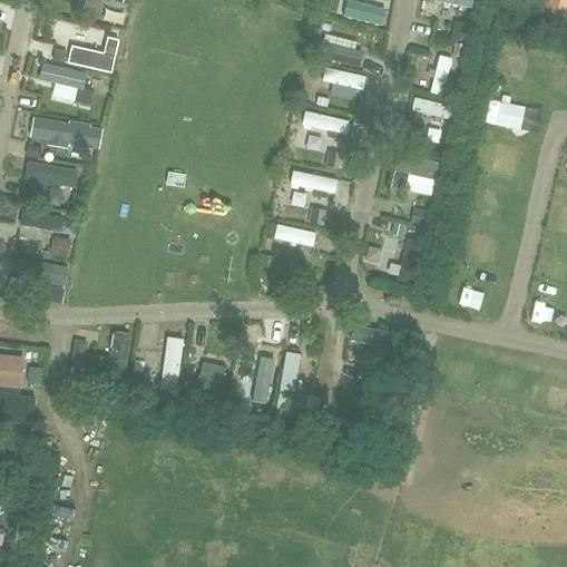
[(98,0),(96,9),(119,13),(121,1),(121,0),(98,0)]
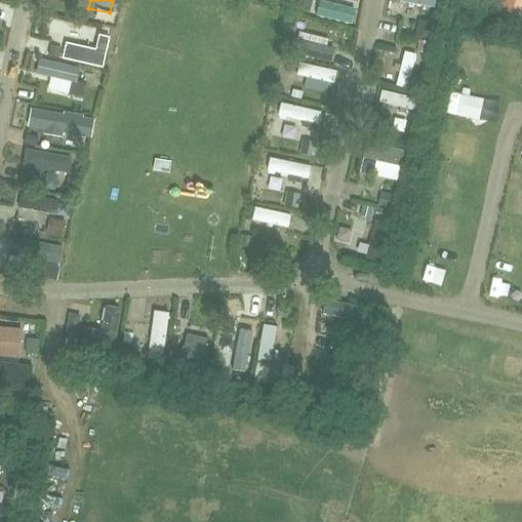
[(400,0),(399,3),(418,8),(419,0),(400,0)]
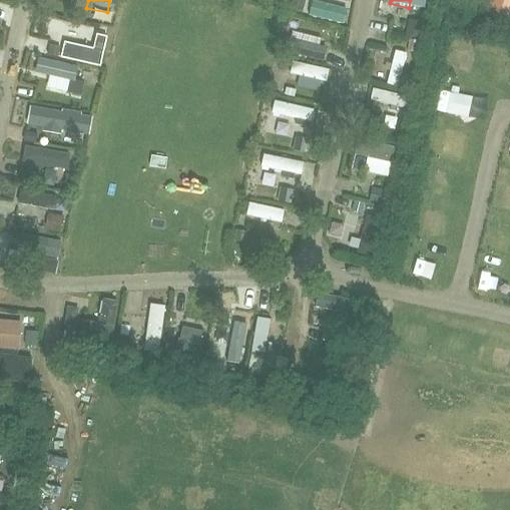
[(509,11),(509,0),(484,0),(480,11),(507,21),(509,11)]
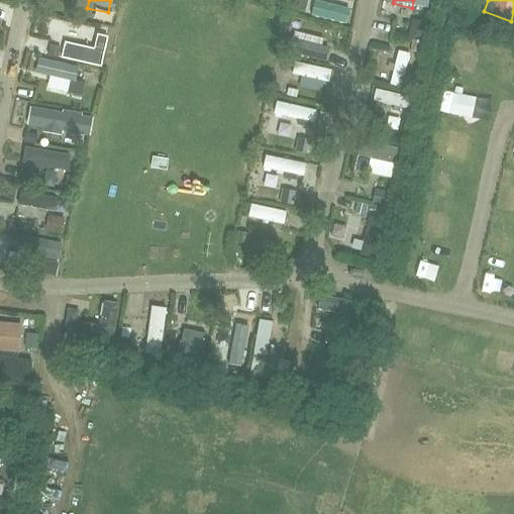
[(63,41),(59,57),(97,66),(104,36),(93,33),(90,47),(63,41)]
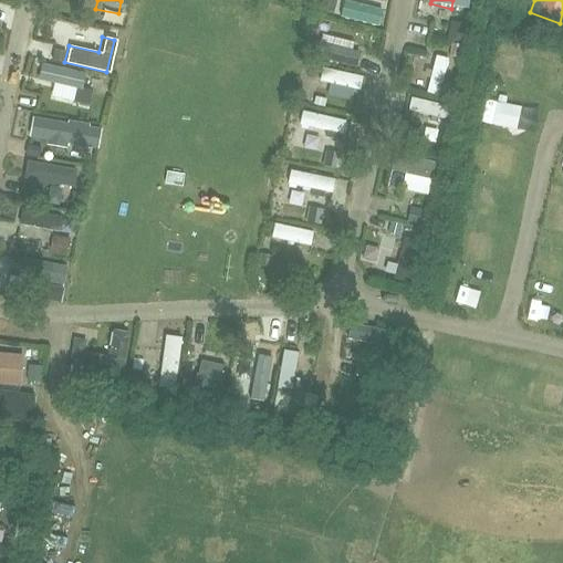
[(427,91),(440,94),(450,58),(437,54),(427,91)]
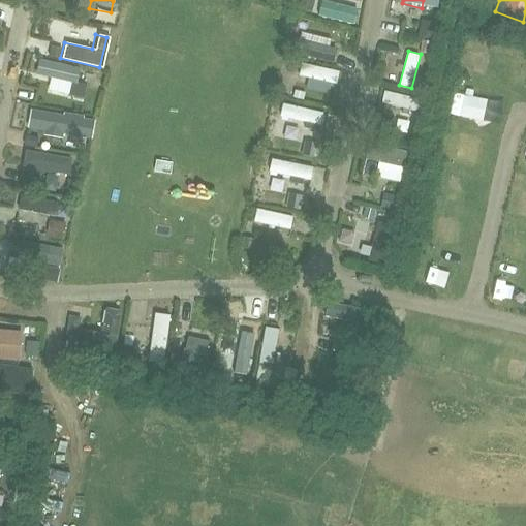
[(49,95),(83,96),(84,82),(75,82),(75,63),(42,63),(41,76),(50,76),(49,95)]
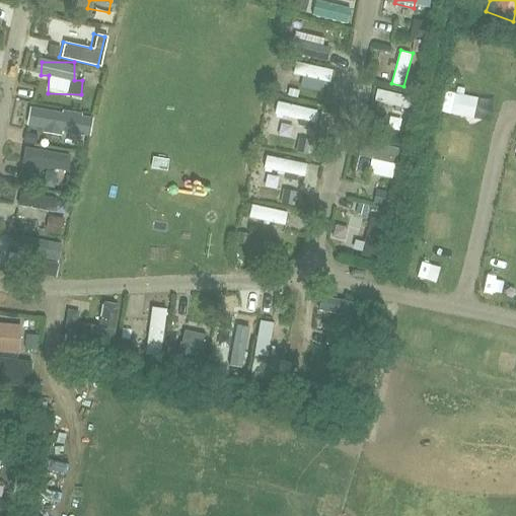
[(294,75),(333,78),(334,66),(295,63),(294,75)]
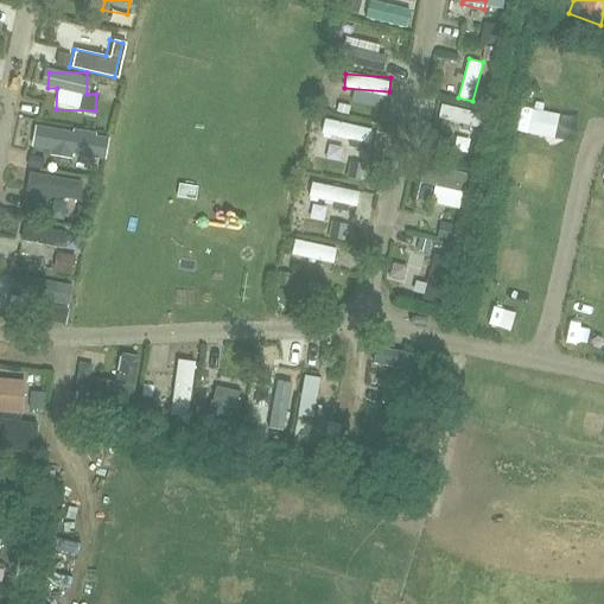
[(362,144),(363,144),(367,128),(323,119),(319,134),(348,141),(347,147),(361,151),(362,144)]
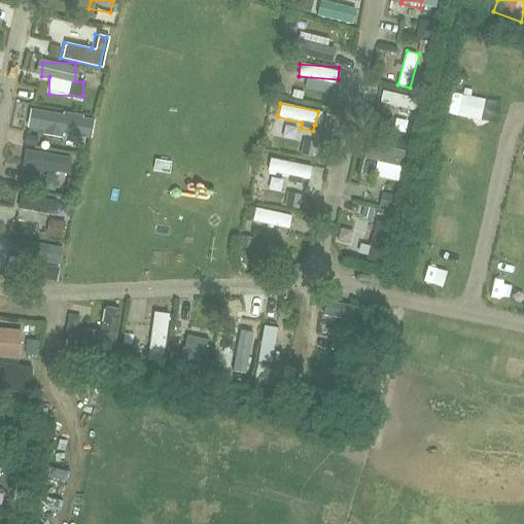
[(34,127),(41,128),(41,132),(60,135),(60,131),(88,136),(91,119),(80,117),(80,115),(59,112),(59,114),(28,109),(27,117),(35,118),(34,127)]
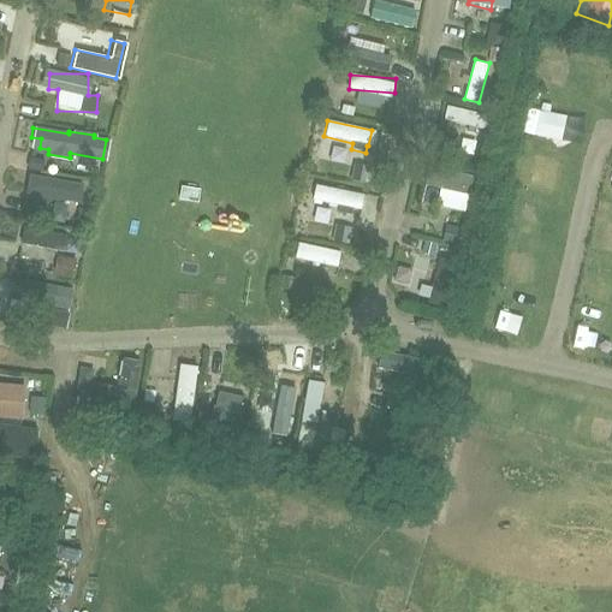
[(78,183),(27,174),(23,194),(25,194),(36,209),(53,198),(76,202),(78,183)]
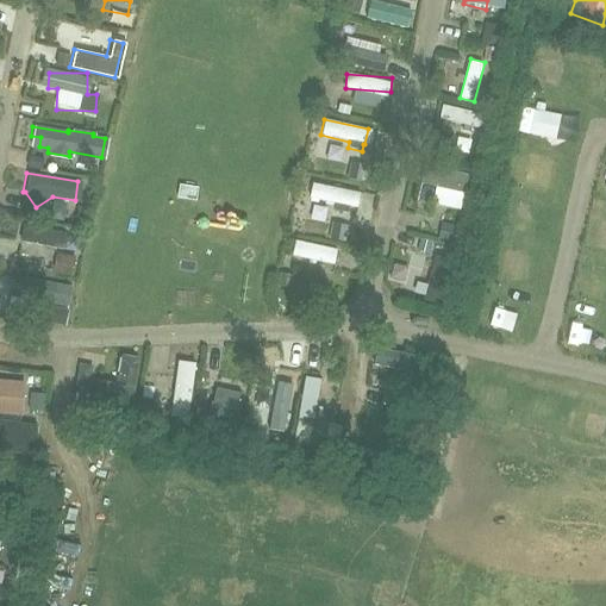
[(197,202),(201,186),(180,181),(176,198),(197,202)]
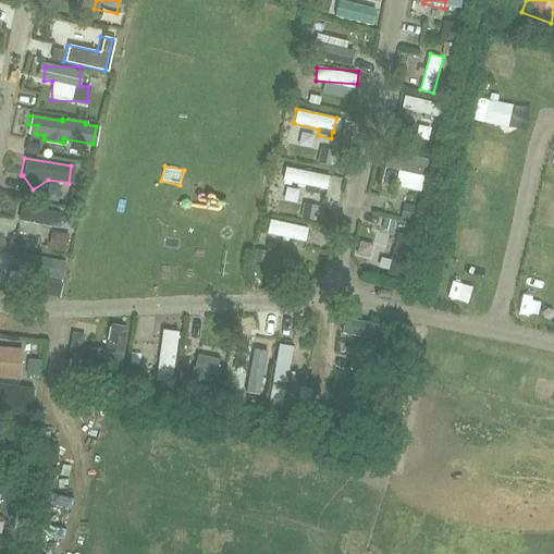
[(325,174),(283,167),(281,180),(304,184),(303,191),(316,193),(317,186),(323,187),(325,174)]
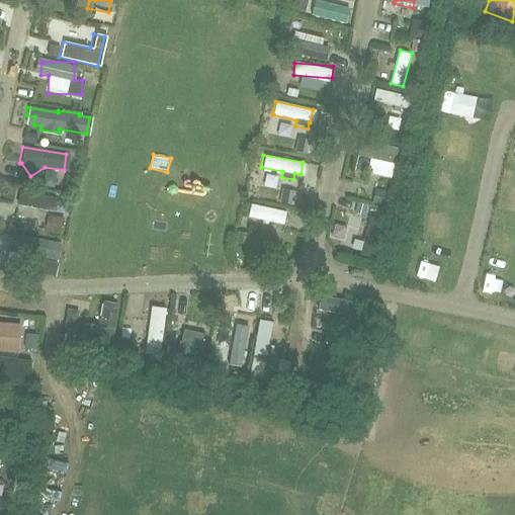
[(19,205),(69,209),(71,192),(56,190),(56,193),(20,190),(19,205)]
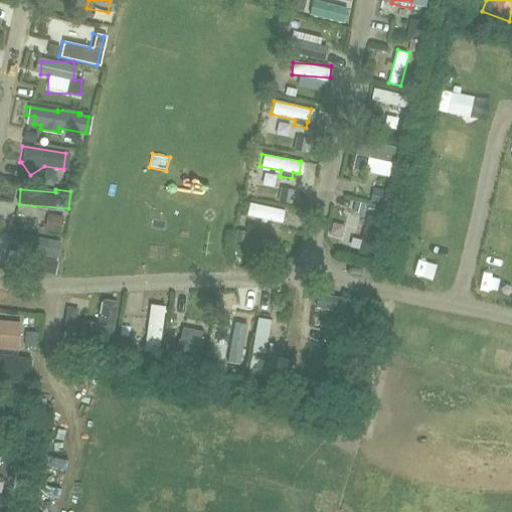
[(345,238),(353,200),(340,198),(332,235),(345,238)]
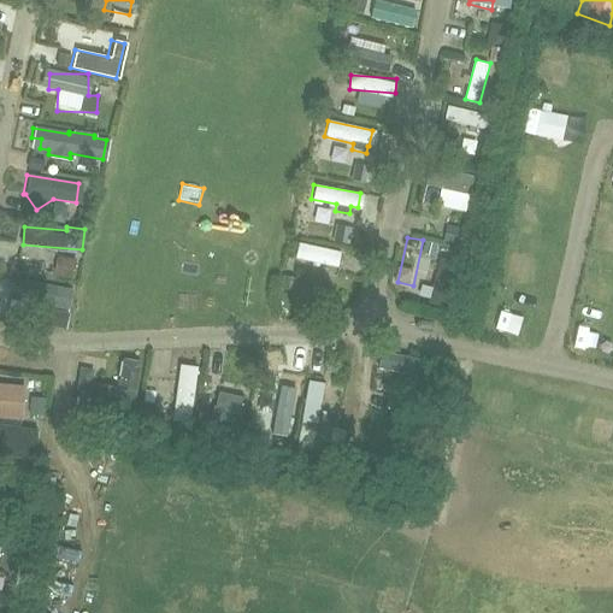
[(299,243),(296,259),(340,265),(342,249),(299,243)]
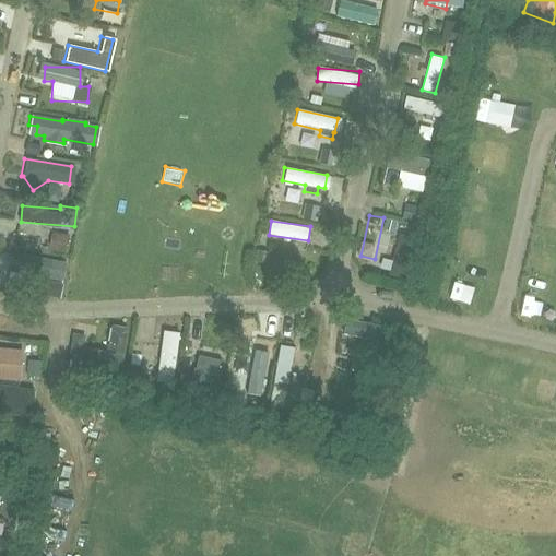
[(37,274),(59,279),(61,261),(10,252),(7,269),(27,273),(27,278),(37,279),(37,274)]
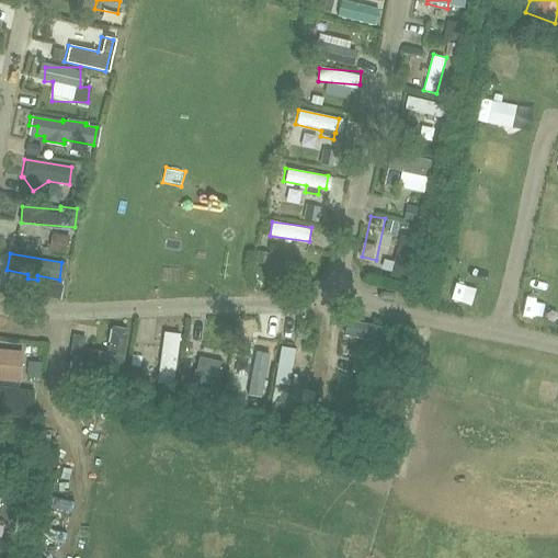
[(105,352),(88,350),(84,367),(117,373),(124,329),(110,327),(105,352)]
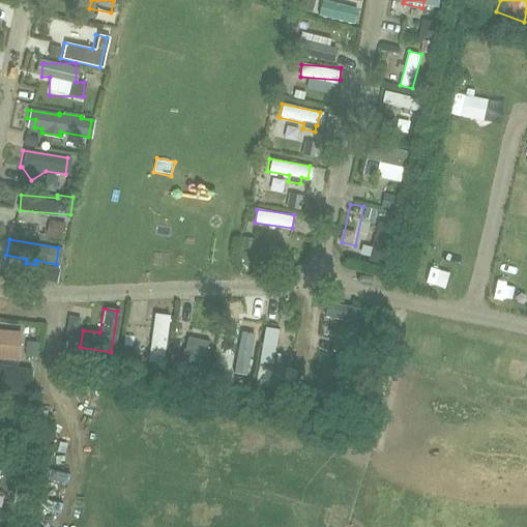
[(261,367),(276,367),(277,327),(263,326),(261,367)]
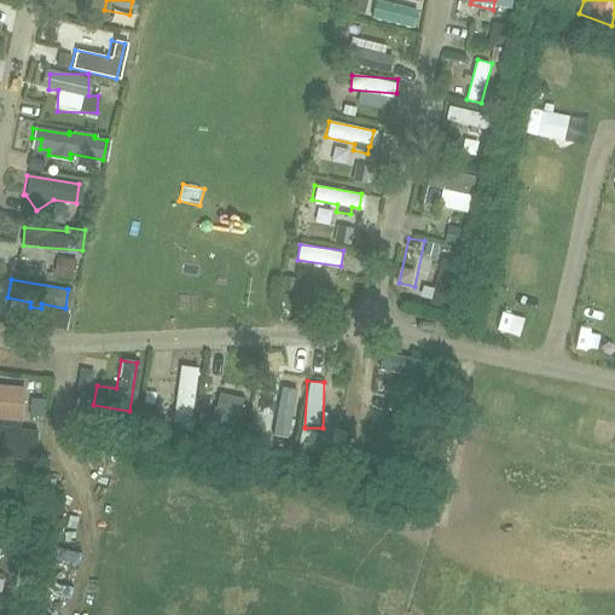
[(0,415),(17,417),(21,388),(0,384),(0,415)]
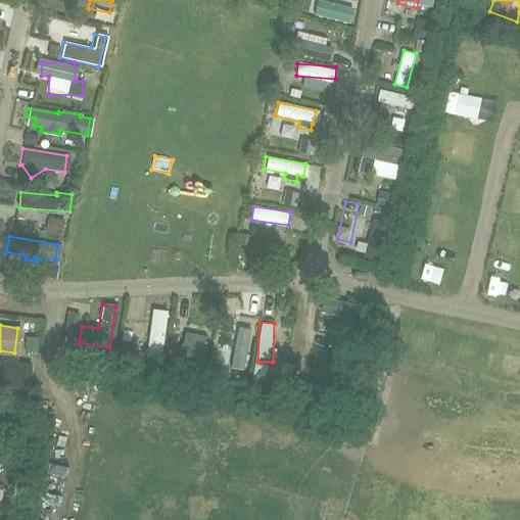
[(166,349),(161,365),(197,372),(202,344),(200,344),(203,333),(186,330),(183,344),(181,343),(179,352),(166,349)]
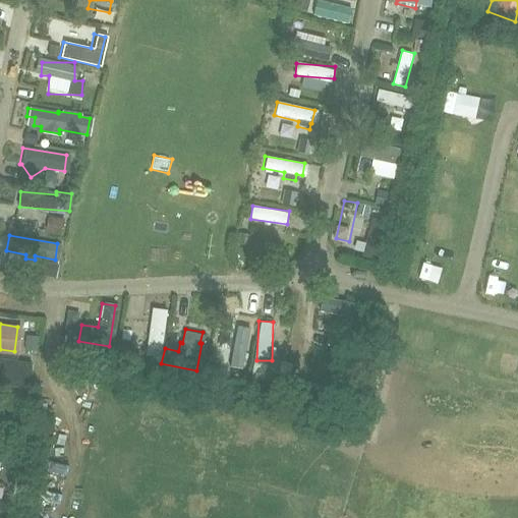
[(133,344),(162,348),(164,336),(134,332),(133,344)]
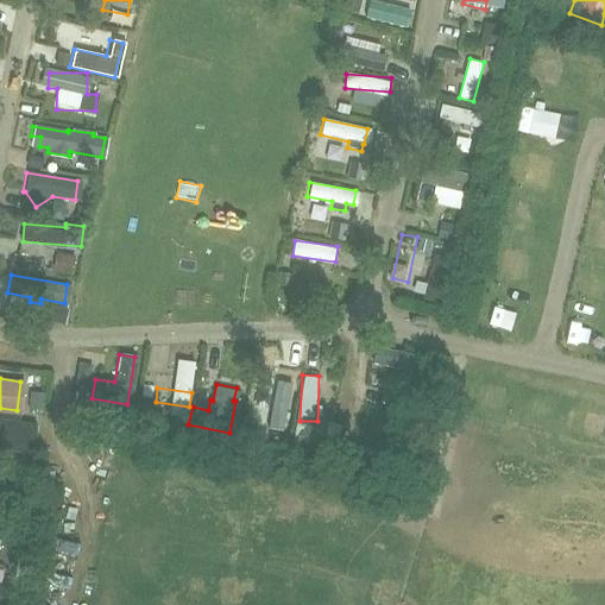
[(277,391),(273,430),(289,432),(292,392),(277,391)]
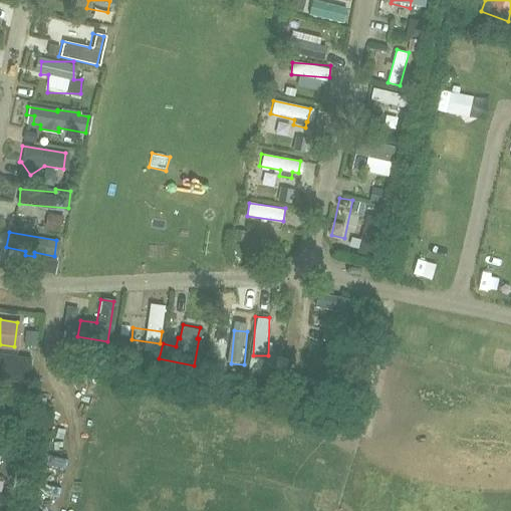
[(0,377),(21,380),(25,356),(0,352),(0,377)]
